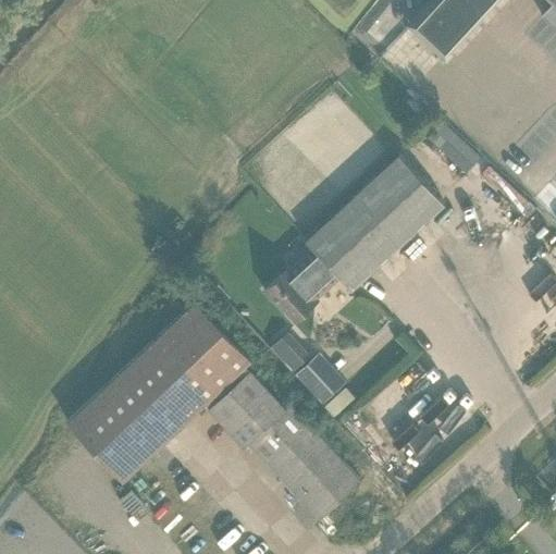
[(555,0),(436,0),(410,28),(445,61),(501,0),(552,0),(555,3),(541,19),(555,33),(555,0)]
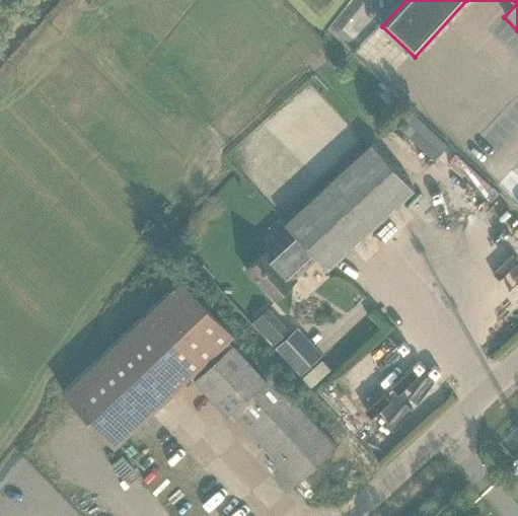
[(435,167),(449,152),(415,121),(400,137),(435,167)]
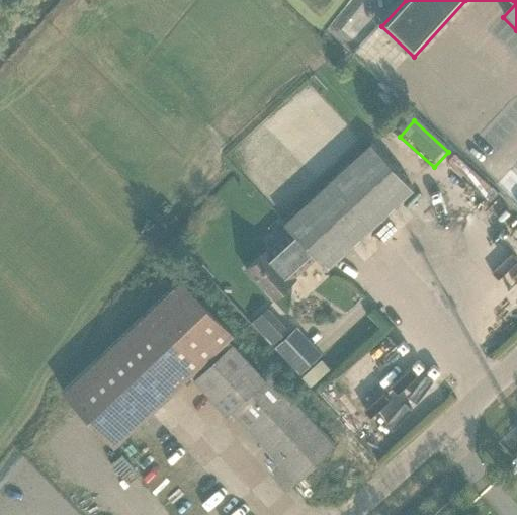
[(294,279),(316,260),(326,271),(413,192),(370,146),(284,225),(291,233),(269,252),(268,251),(245,272),(262,291),(263,289),(273,301),(294,280),(294,279)]
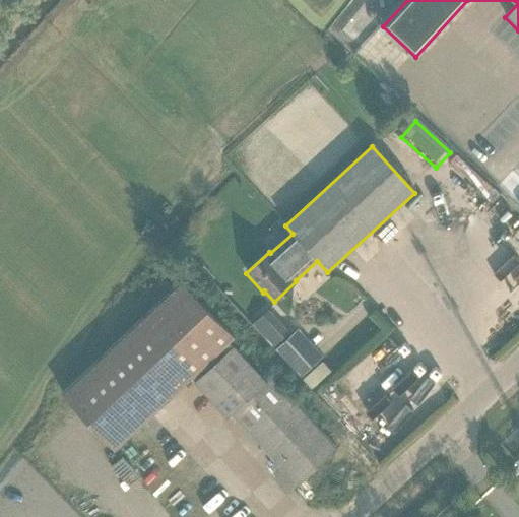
[(234,339),(221,326),(181,283),(62,396),(115,452),(192,378),(195,382),(194,383),(226,419),(232,415),(297,487),(336,451),(270,379),(266,383),(234,347),(232,348),(228,344),(234,339)]
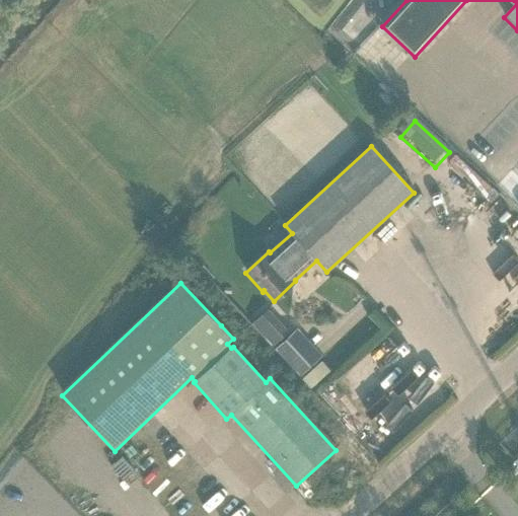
[(288,333),(268,311),(251,326),(272,348),(288,333)]
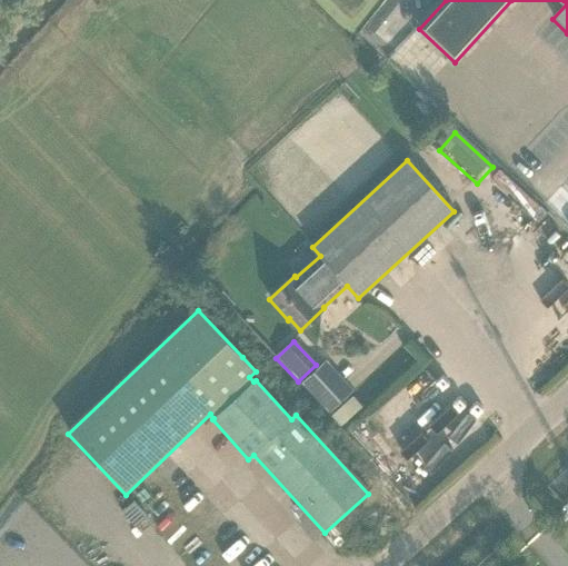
[(321,367),(301,385),(329,415),(349,397),(321,367)]
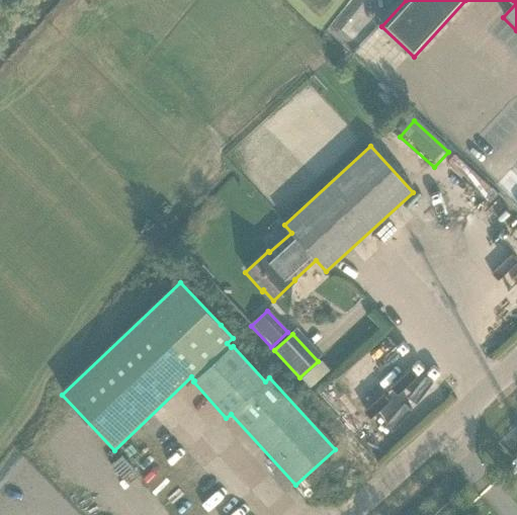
[(329,371),(321,361),(300,379),(310,389),(329,371)]
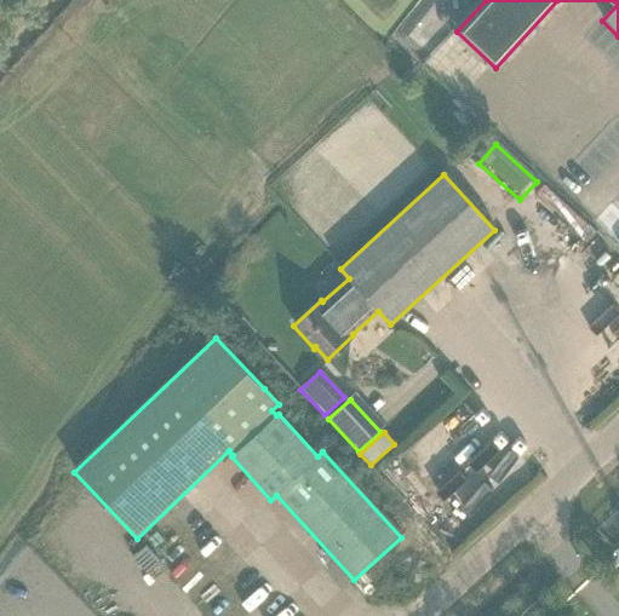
[(618,505),(602,522),(618,539),(618,505)]
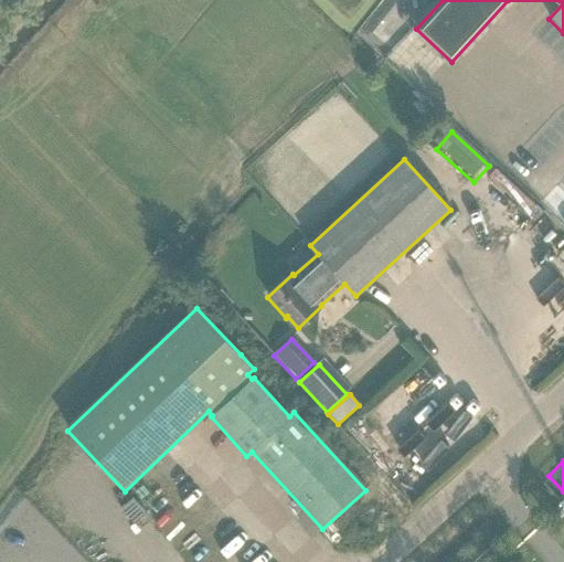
[(219,509),(206,515),(213,529),(225,523),(219,509)]
